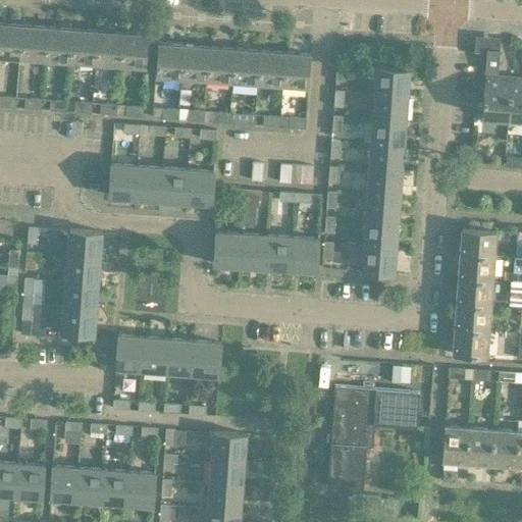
[(0,54),(18,56),(21,22),(0,20),(0,54)]
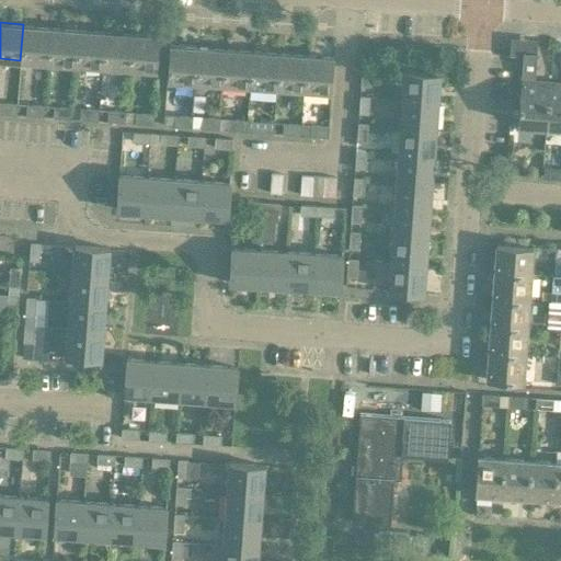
[(47,63),(50,26),(23,24),(20,60),(47,63)]
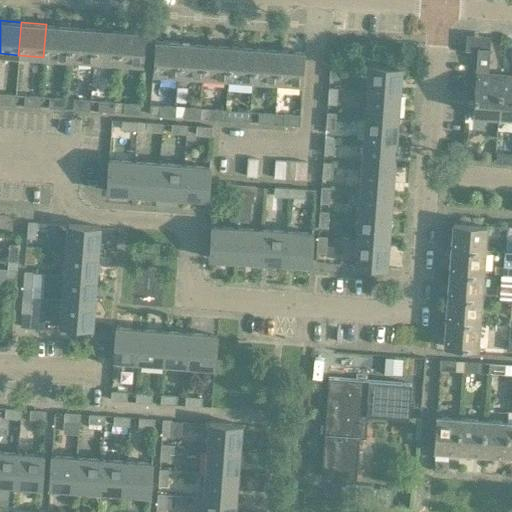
[(68,58),(71,26),(46,24),(43,57),(68,58)]
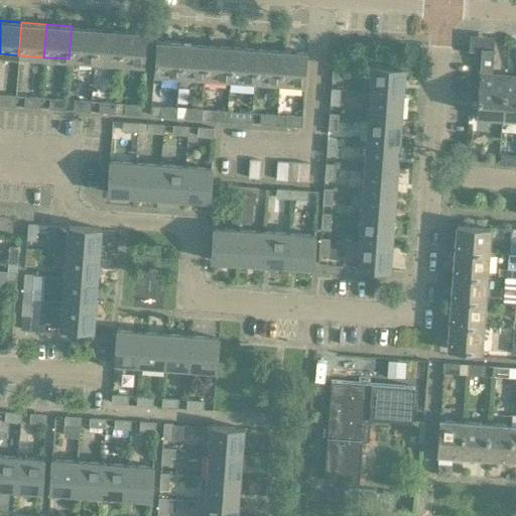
[(94,60),(96,28),(72,26),(69,58),(94,60)]
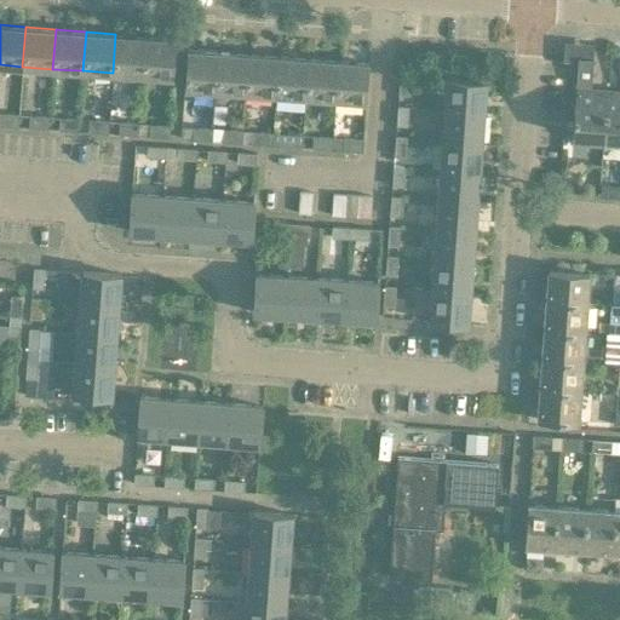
[(143,75),(145,35),(115,34),(113,73),(143,75)]
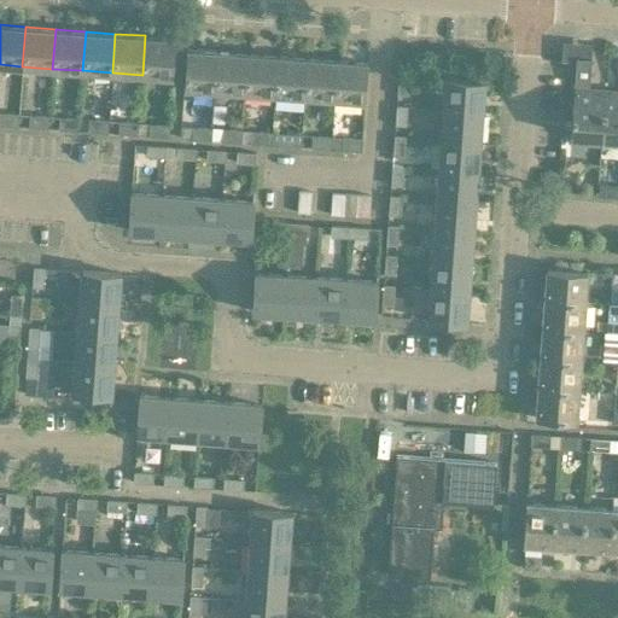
[(172,77),(175,38),(145,35),(143,75),(172,77)]
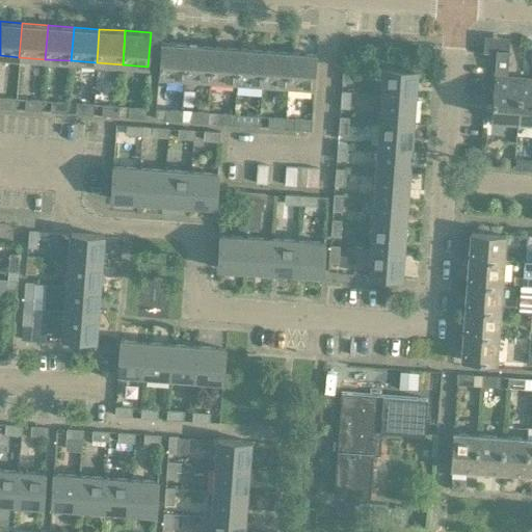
[(184,77),(186,44),(160,42),(158,76),(184,77)]
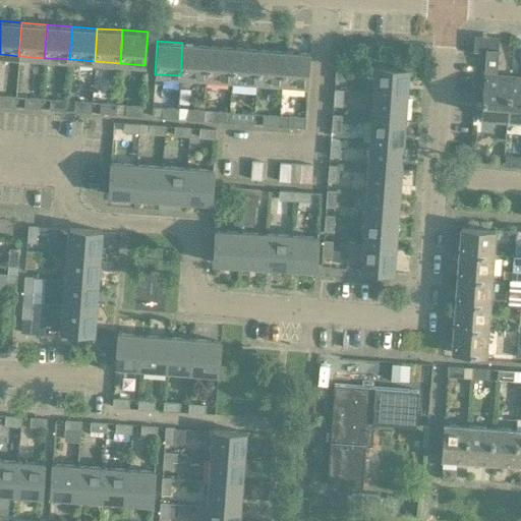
[(206,77),(208,44),(182,43),(180,75),(206,77)]
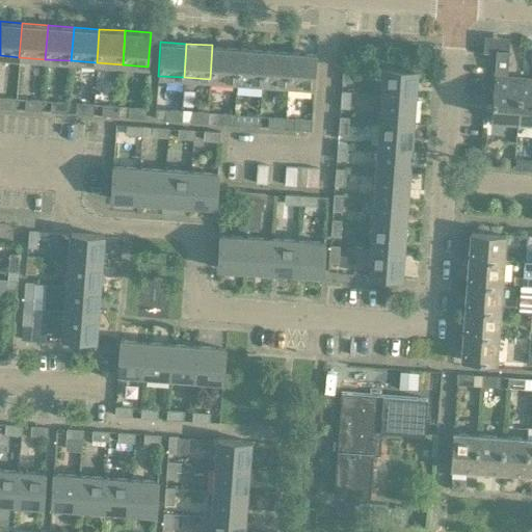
[(236,81),(238,47),(212,45),(210,79),(236,81)]
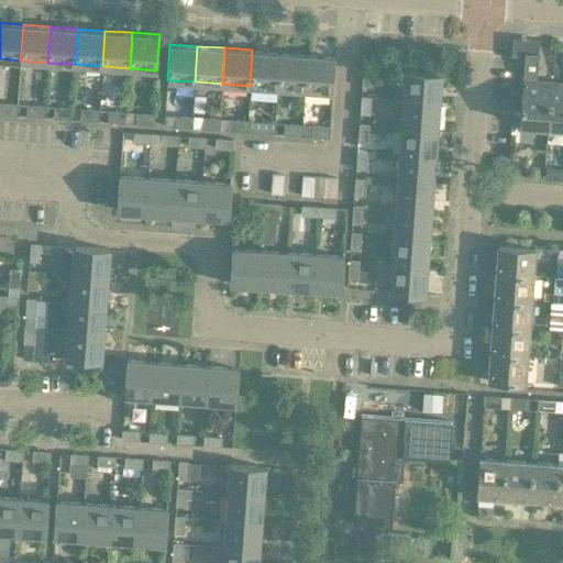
[(276,88),(279,52),(252,50),(250,86),(276,88)]
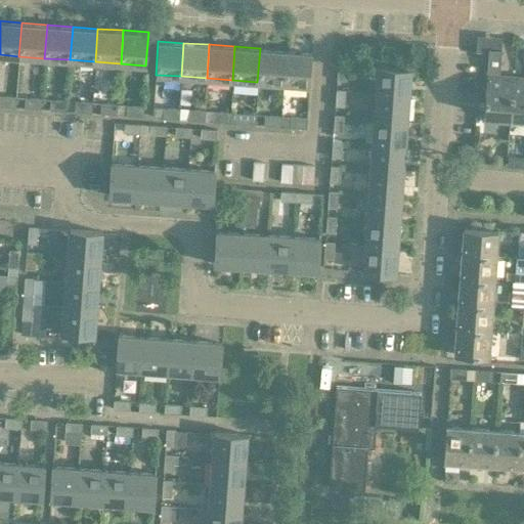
[(282,84),(286,50),(260,48),(257,82),(282,84)]
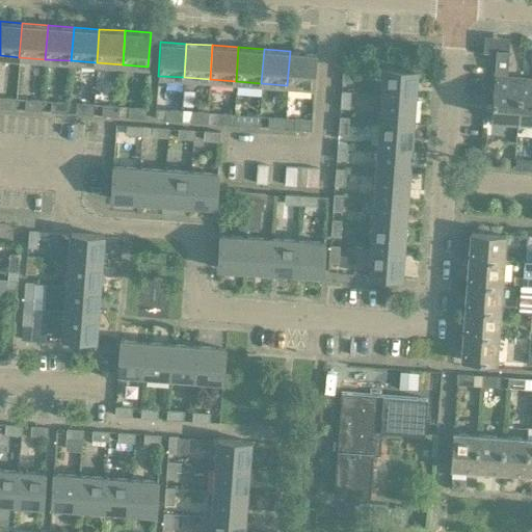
[(506,77),(508,50),(495,49),(495,53),(494,64),(490,116),(489,124),(516,126),(517,118),(521,78),(506,77)]
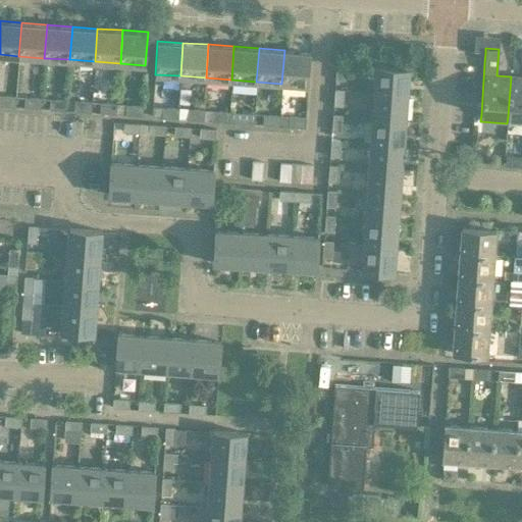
[(307,85),(310,52),(284,50),(281,84),(307,85)]
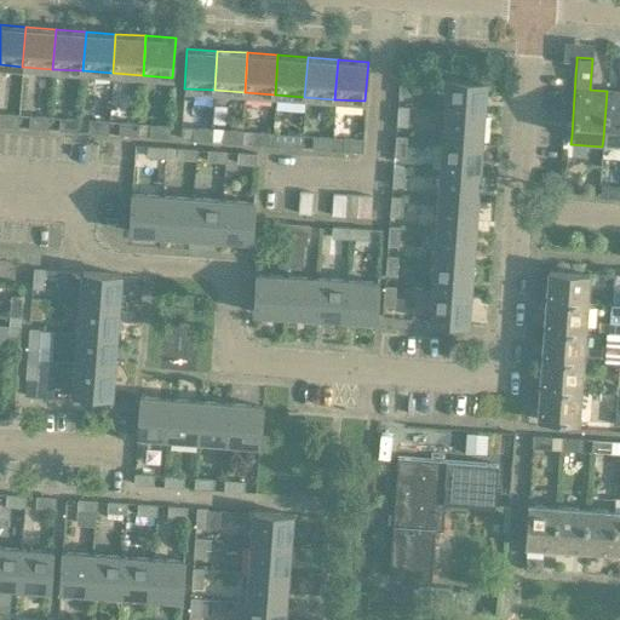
[(568,61),(567,75),(575,75),(577,62),(568,61)]
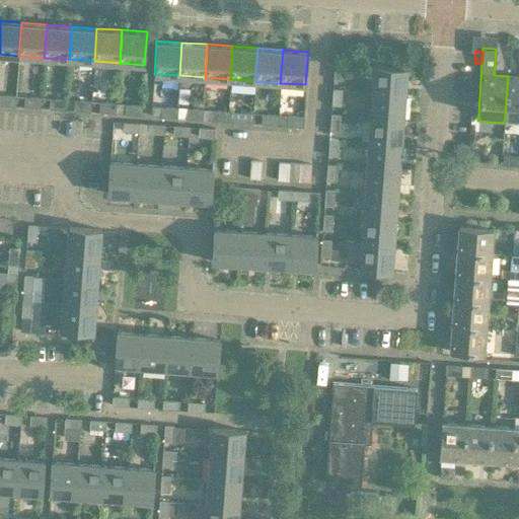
[(343,80),(345,63),(336,62),(335,79),(343,80)]
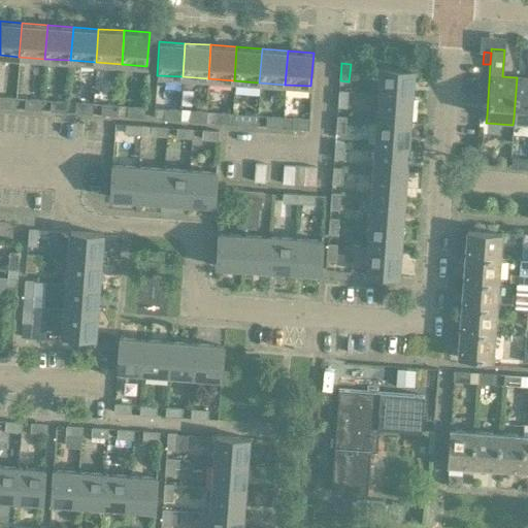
[(410,94),(413,68),(381,66),(378,92),(410,94)]
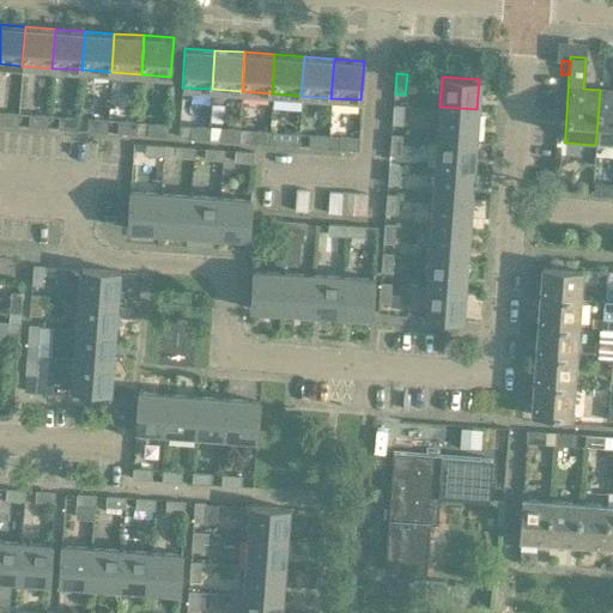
[(612,137),(612,89),(612,91),(600,90),(596,137),(612,137)]
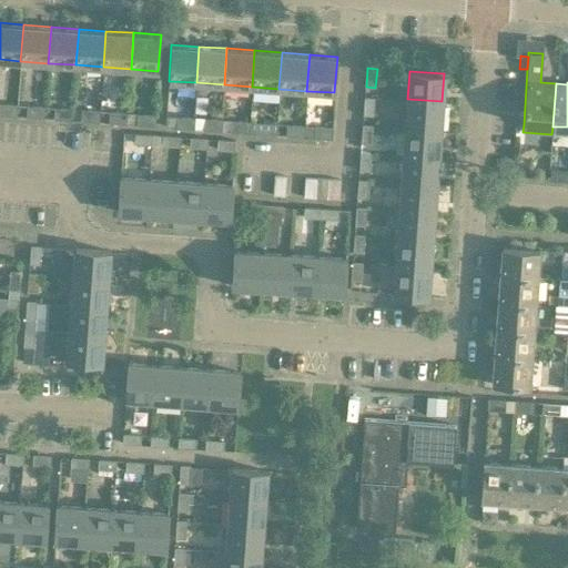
[(374,114),(375,97),(365,97),(364,113),(374,114)]
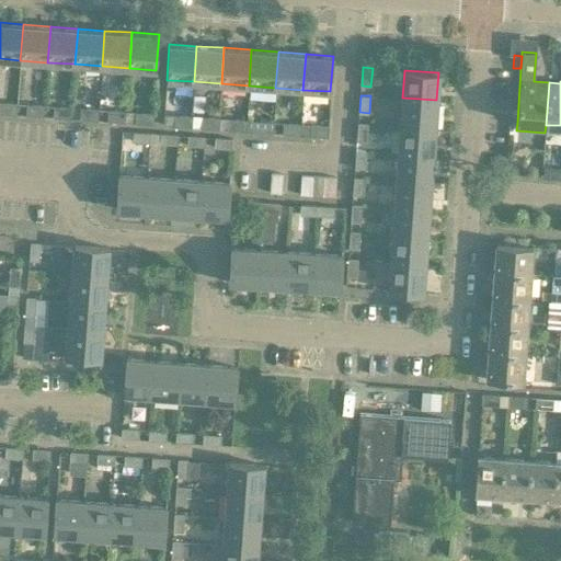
[(435,127),(436,100),(402,98),(400,125),(435,127)]
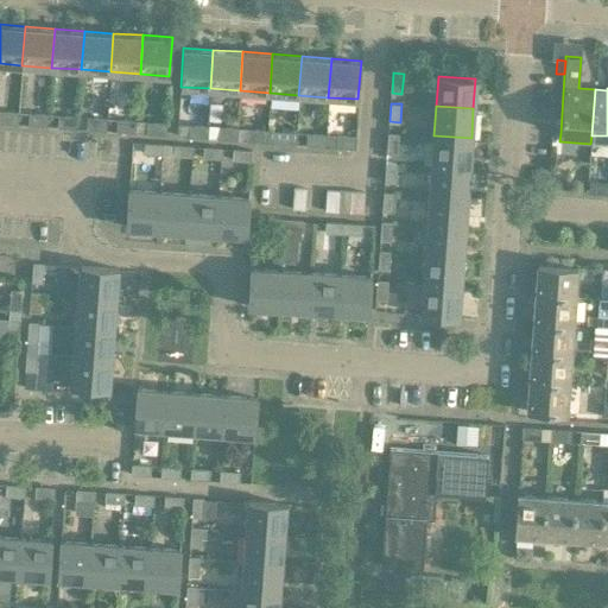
[(0,121),(18,124),(19,111),(0,108),(0,121)]
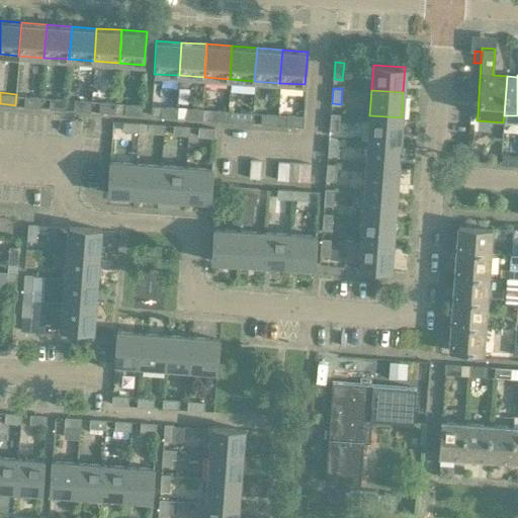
[(40,106),(41,95),(24,94),(23,105),(40,106)]
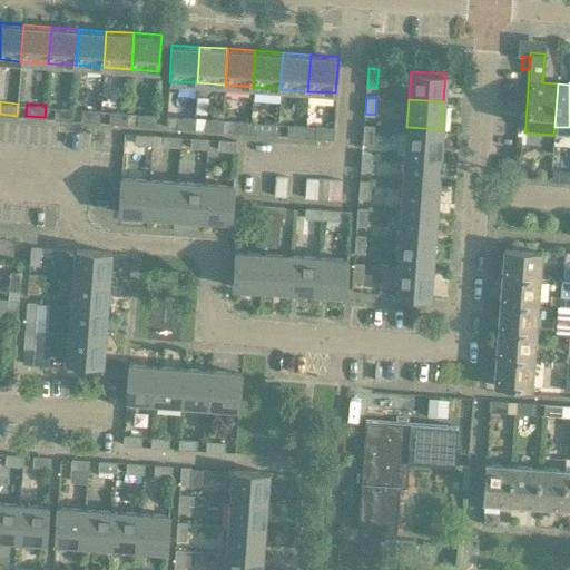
[(71,119),(72,107),(55,106),(53,118),(71,119)]
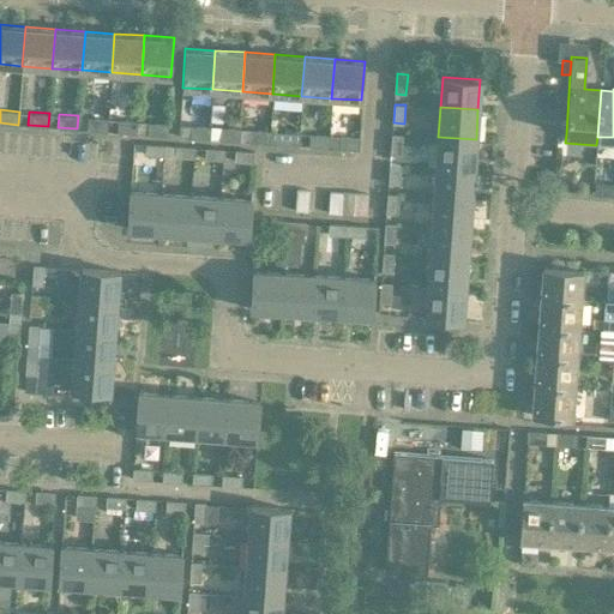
[(107,131),(108,118),(89,116),(88,130),(107,131)]
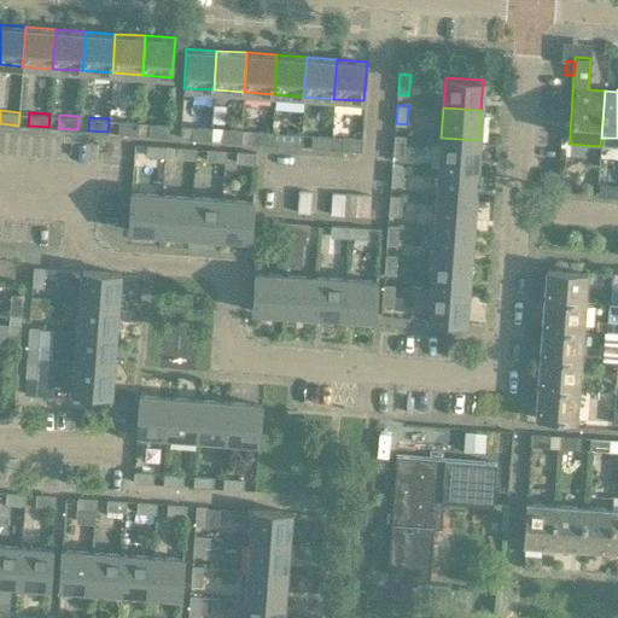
[(139,133),(139,121),(118,120),(117,132),(139,133)]
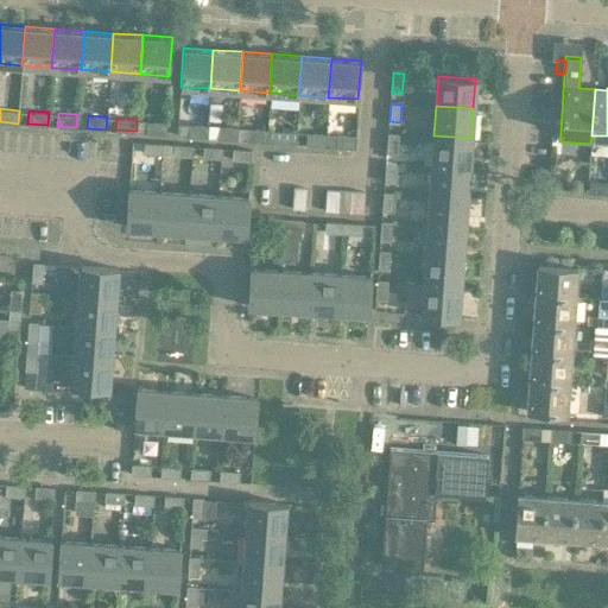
[(166,122),(147,121),(146,133),(165,134),(166,122)]
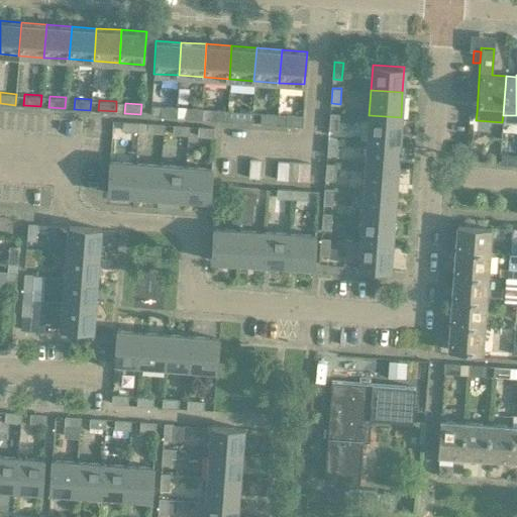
[(176,117),(177,106),(161,105),(160,116),(176,117)]
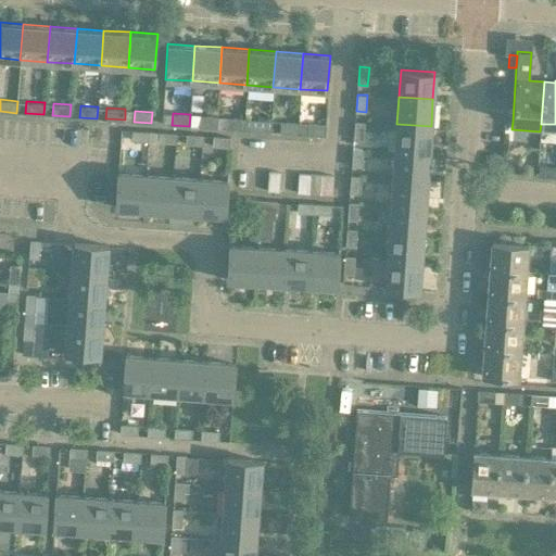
[(217,128),(217,116),(200,115),(199,127),(217,128)]
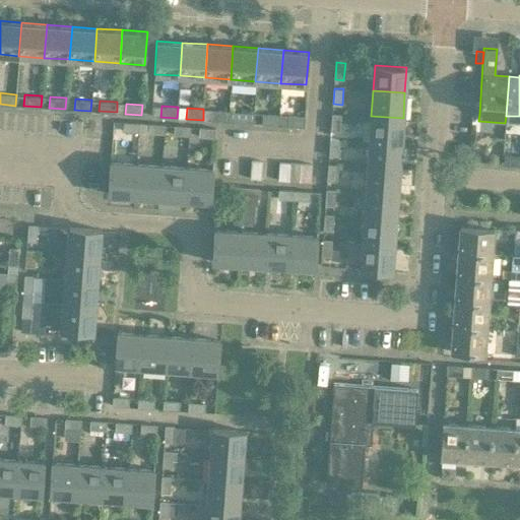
[(228,121),(229,110),(211,108),(210,119),(228,121)]
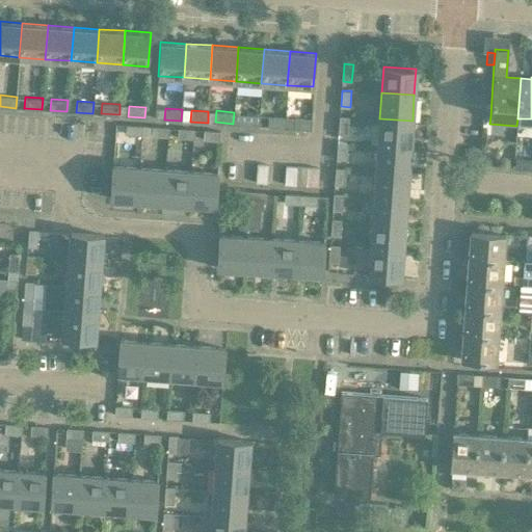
[(259,125),(260,114),(243,112),(242,124),(259,125)]
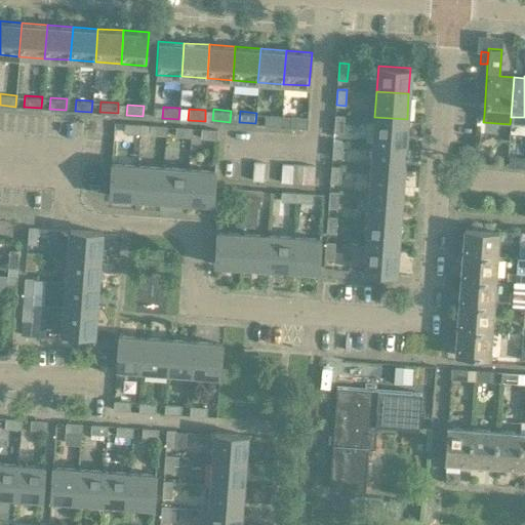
[(281,125),(281,114),(265,113),(264,124),(281,125)]
